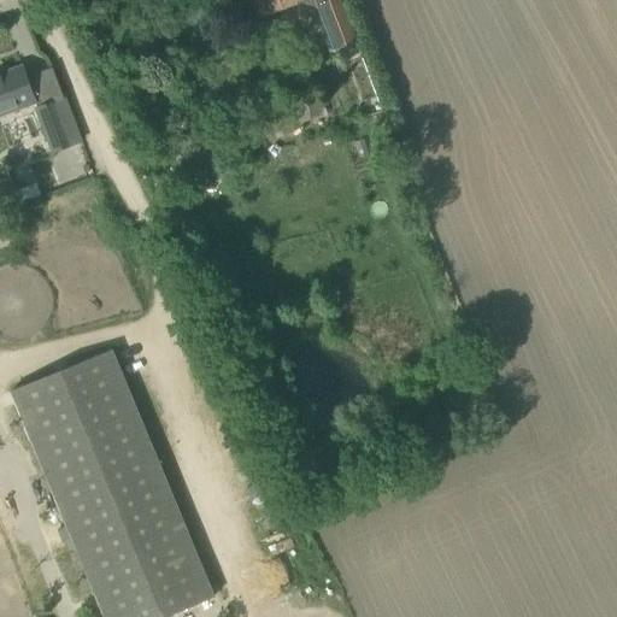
[(254,0),(262,17),(287,9),(287,10),(297,6),(300,15),(319,6),(335,48),(356,41),(339,0),(254,0)]
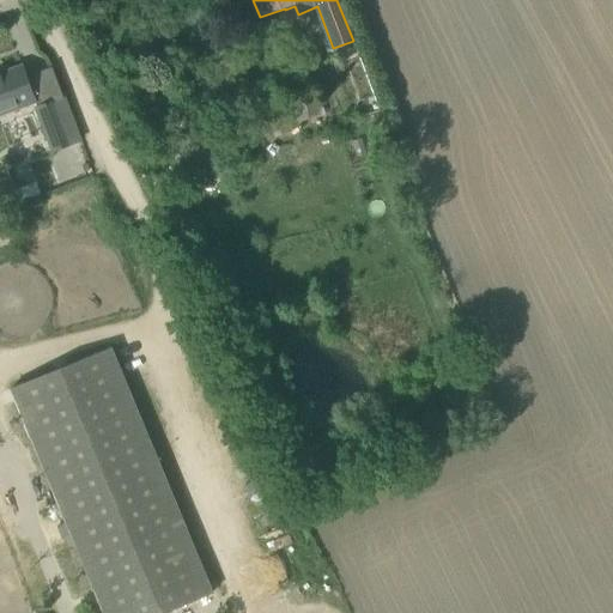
[(22,67),(0,74),(0,116),(36,104),(22,67)]
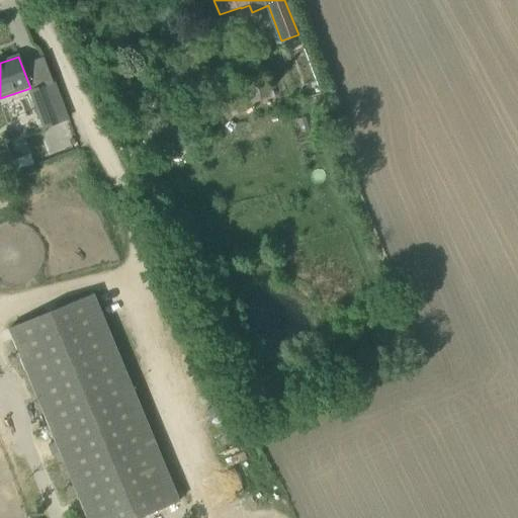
[(45,131),(69,121),(55,85),(30,94),(45,131)]
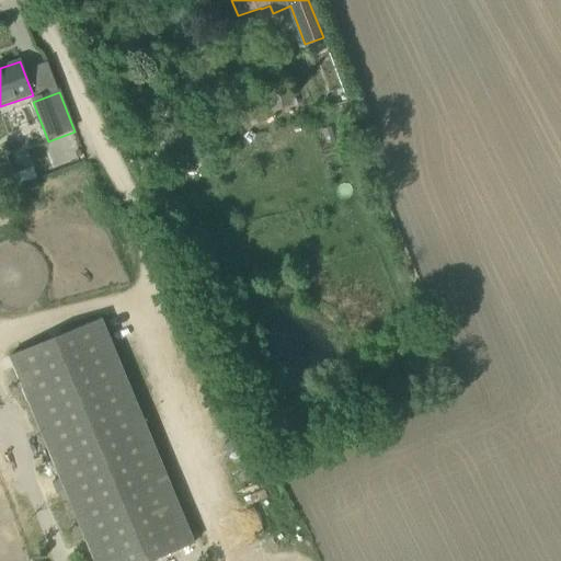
[(152,130),(171,169),(204,152),(184,114),(152,130)]
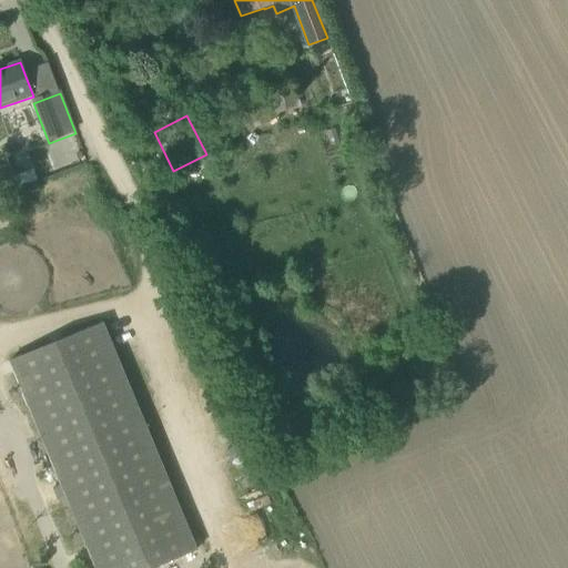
[(8,361),(94,567),(153,567),(196,550),(103,321),(8,361)]
